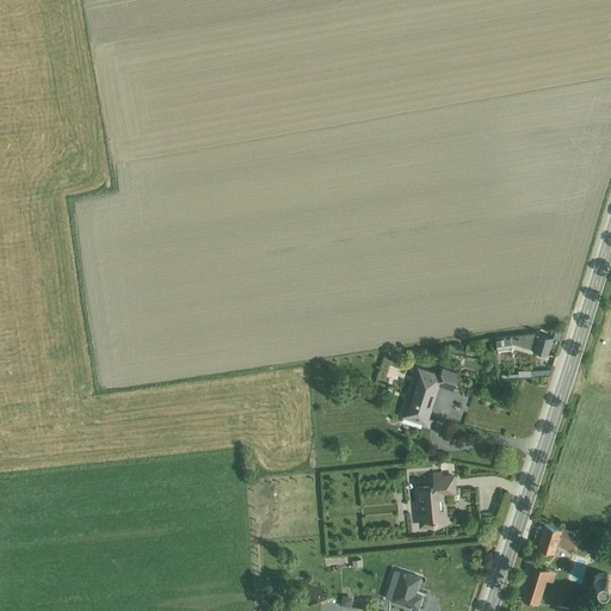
[(538,333),(495,338),(498,350),(512,347),(517,349),(517,345),(548,355),(554,338),(538,333)]
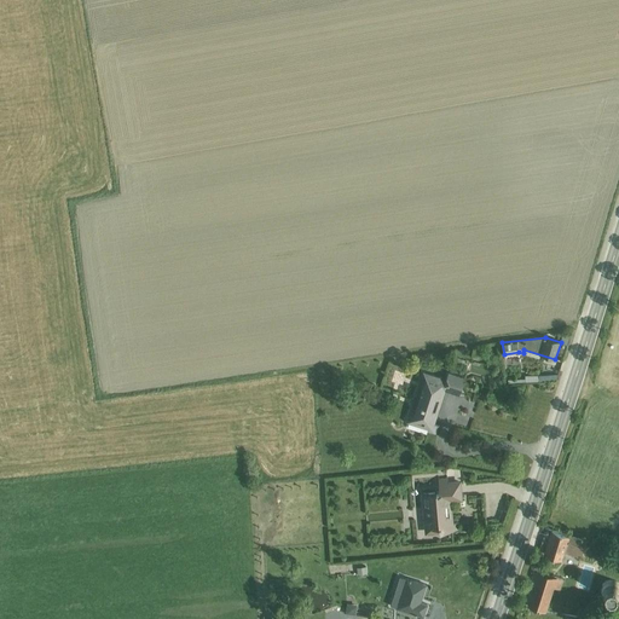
[(405,382),(408,371),(395,369),(398,360),(392,358),(387,379),(405,382)]
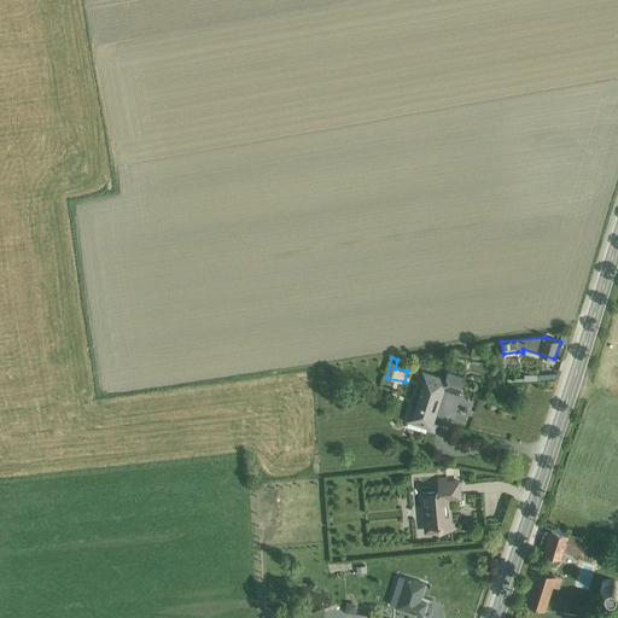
[(423,371),(406,421),(427,429),(427,431),(436,435),(438,425),(433,424),(444,390),(459,395),(465,377),(448,371),(445,378),(423,371)]
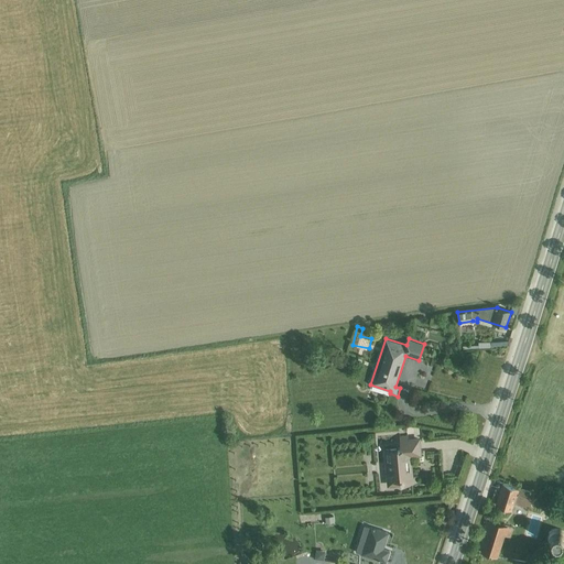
[(400,448),(384,449),(388,486),(420,483),(419,476),(413,477),(412,456),(422,456),(421,437),(408,438),(408,434),(400,435),(400,448)]
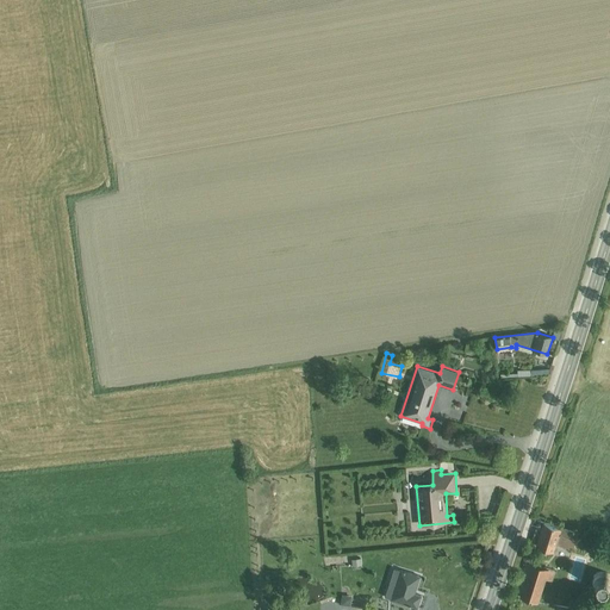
[(545,522),(536,547),(554,552),(556,545),(573,549),(578,534),(574,531),(545,522)]
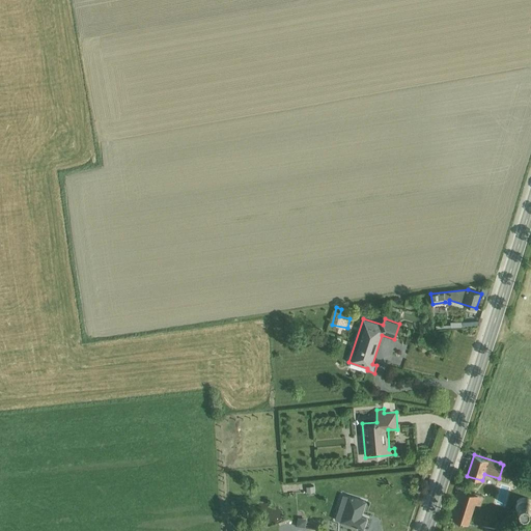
[(463,491),(453,520),(469,525),(475,504),(480,505),(483,497),(463,491)]
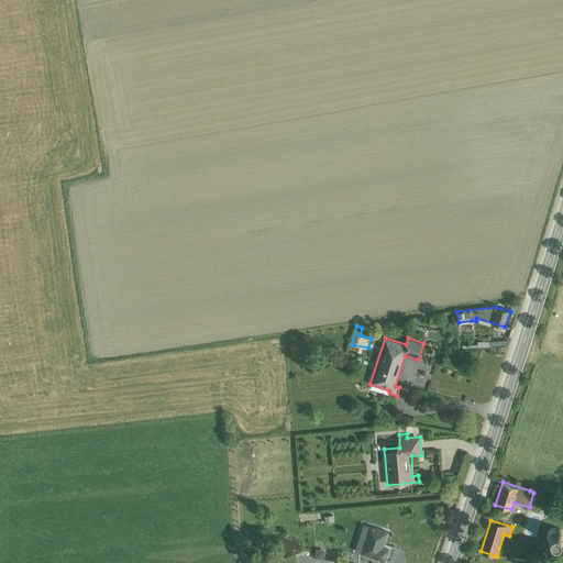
[(364,525),(355,551),(385,561),(389,550),(381,547),(382,544),(384,545),(388,531),(364,525)]
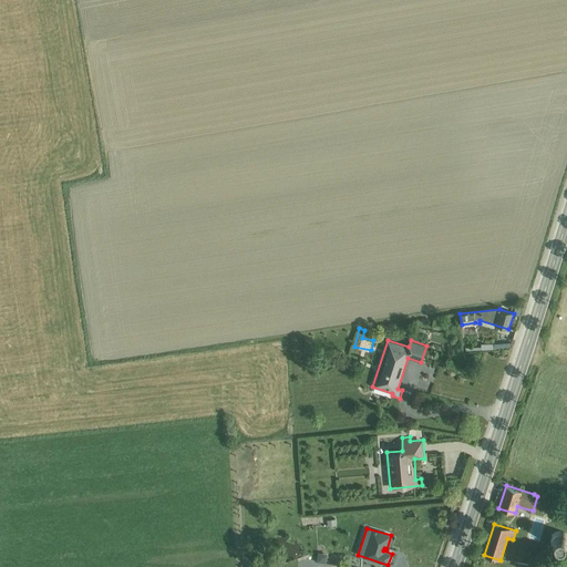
[(550,543),(552,546),(553,548),(556,550),(558,552),(562,550),(564,550),(566,548),(566,547),(566,535),(564,533),(560,532),(557,533),(554,534),(552,536),(550,539),(550,543)]
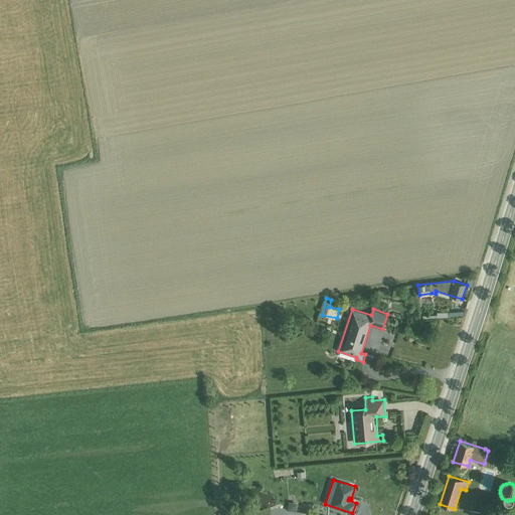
[(289,502),(288,510),(296,511),(298,503),(289,502)]
